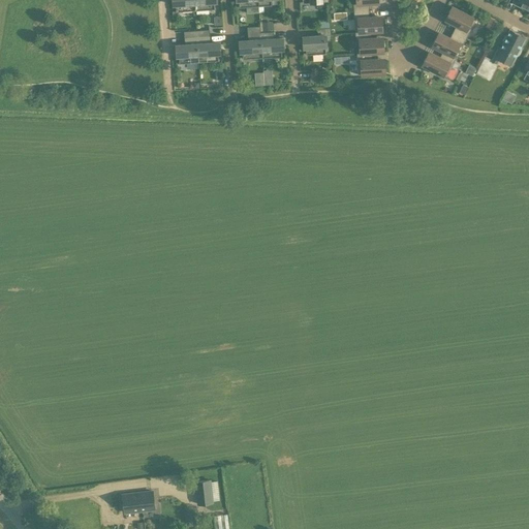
[(194,0),(175,0),(175,2),(174,2),(174,5),(176,5),(176,11),(195,10),(194,0)]
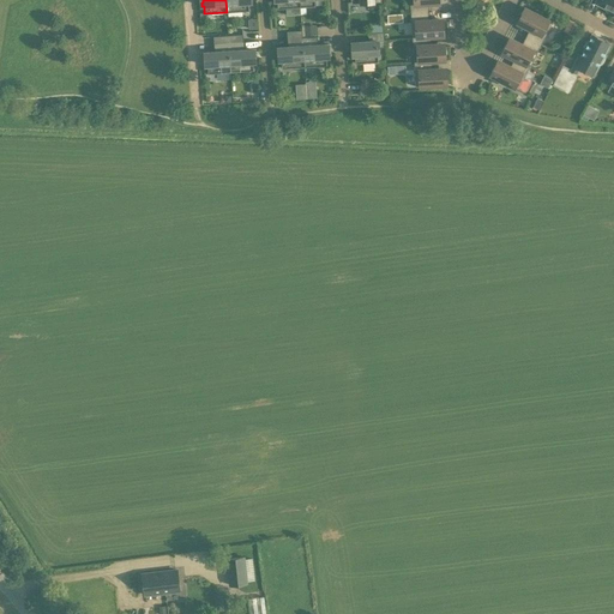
[(226,0),(227,12),(250,11),(248,4),(250,2),(250,0),(226,0)]
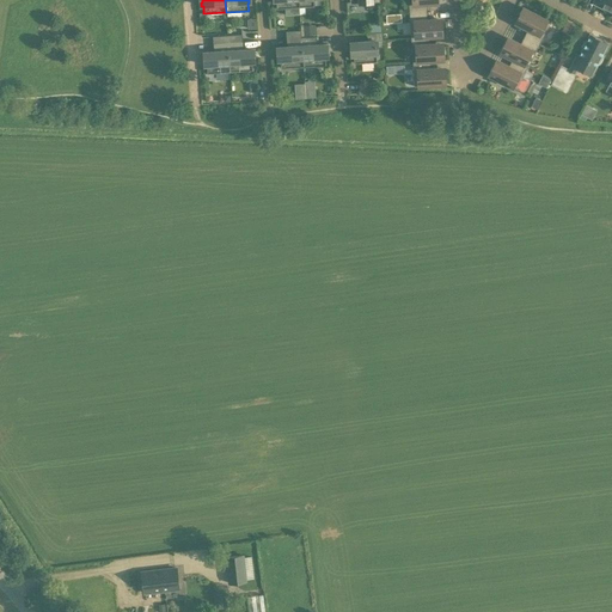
[(409,13),(427,12),(426,0),(434,0),(412,0),(412,4),(409,5),(409,13)]
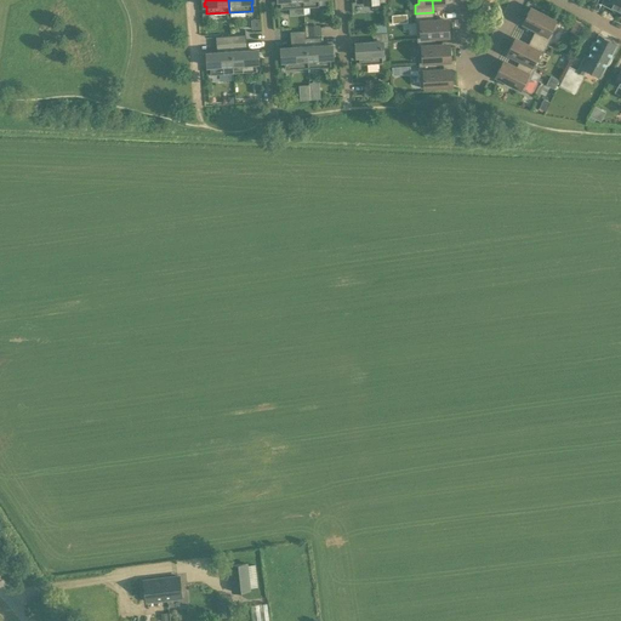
[(531,36),(547,45),(558,22),(547,16),(548,13),(542,10),(540,12),(530,7),(524,21),(536,27),(531,36)]
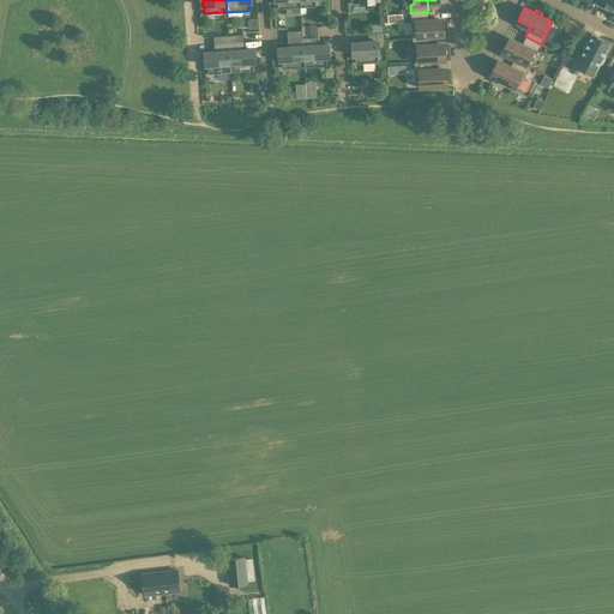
[(413,37),(429,36),(429,37),(444,36),(443,22),(428,23),(428,12),(410,13),(413,37)]
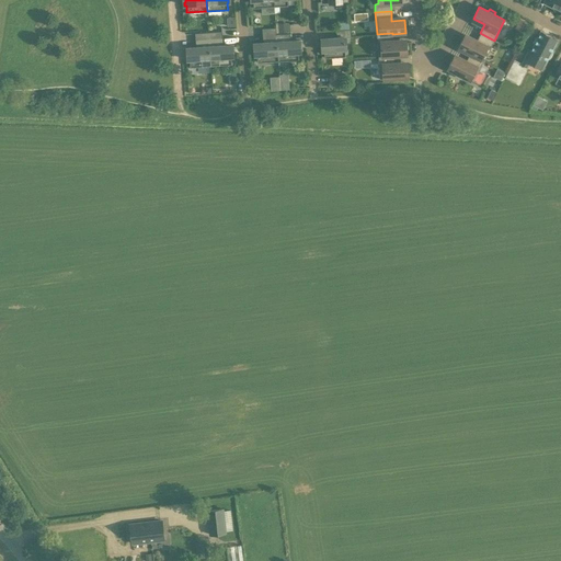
[(519,19),(514,29),(526,34),(530,24),(519,19)]
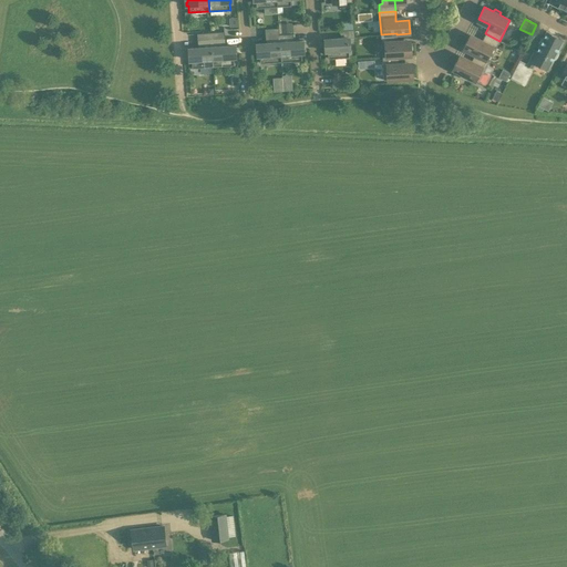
[(280,23),(281,32),(292,32),(291,23),(280,23)]
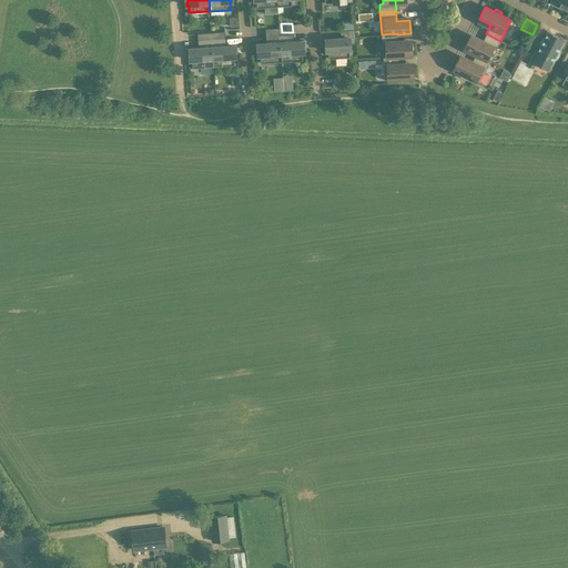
[(328,52),(328,59),(350,58),(350,56),(353,56),(352,50),(350,50),(350,43),(355,43),(354,30),(341,31),(341,38),(326,39),(326,42),(327,42),(327,49),(326,49),(327,52),(328,52)]
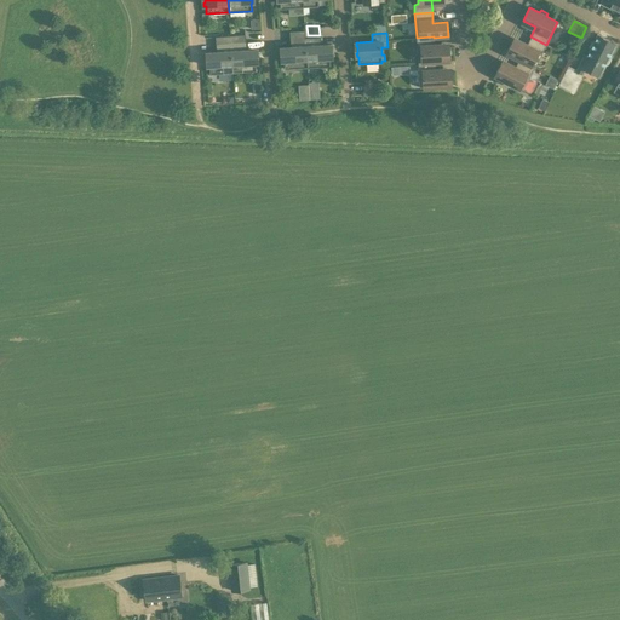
[(584,56),(579,65),(598,75),(604,65),(607,64),(608,62),(609,59),(610,57),(610,53),(615,44),(597,34),(586,57),(584,56)]
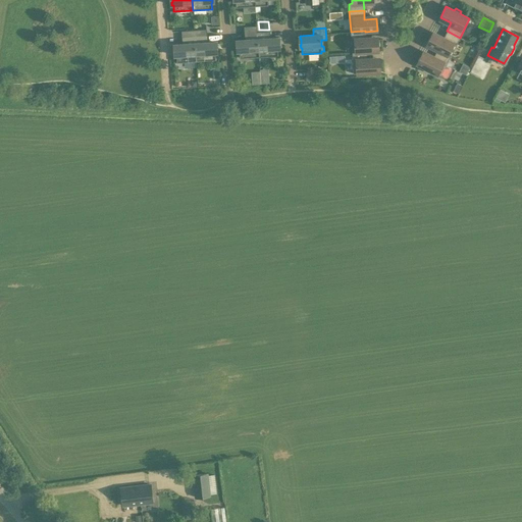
[(356,52),(366,52),(378,51),(377,40),(366,41),(365,32),(365,31),(351,32),(351,39),(355,39),(356,52)]
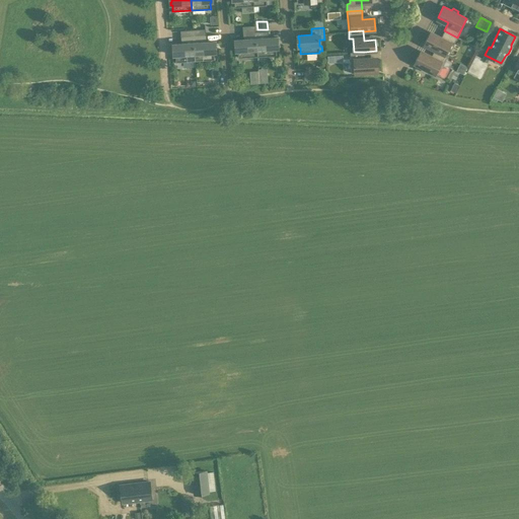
[(432,49),(447,57),(447,56),(444,55),(450,43),(453,45),(457,38),(444,30),(440,40),(429,34),(424,45),(432,49)]
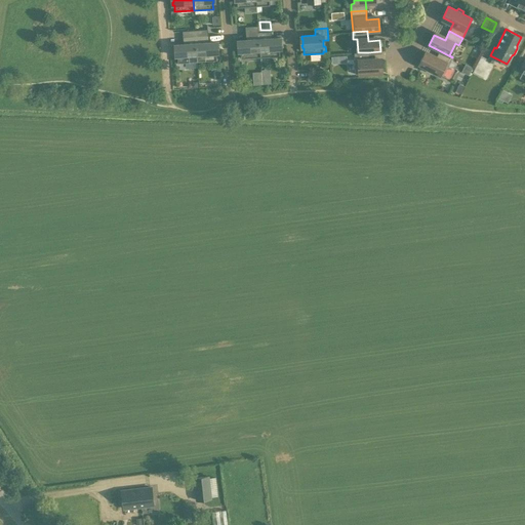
[(258,33),(259,57),(279,55),(279,49),(280,49),(280,46),(279,46),(278,40),(279,40),(279,37),(272,38),(271,32),(258,33)]
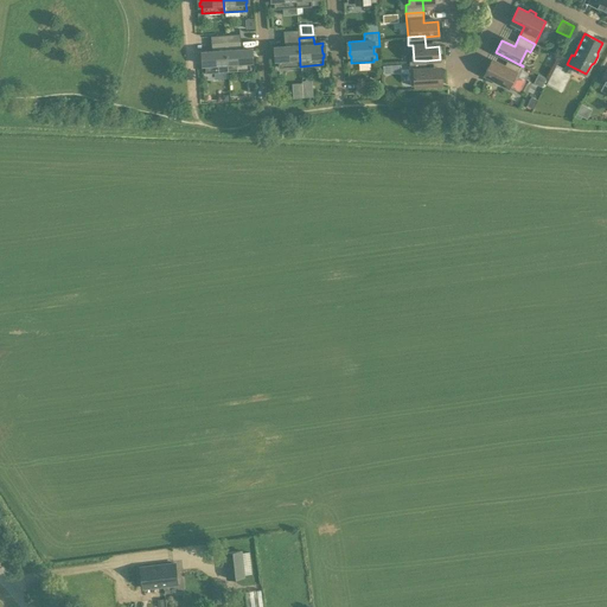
[(299,38),(283,39),(285,45),(275,46),(275,50),(278,50),(278,57),(276,57),(276,61),(278,61),(279,68),(300,66),(299,38)]
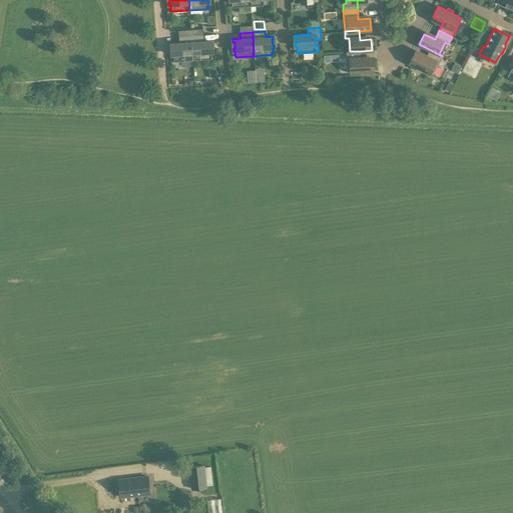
[(203,35),(191,36),(192,60),(211,59),(211,52),(212,52),(212,49),(210,49),(210,44),(211,43),(211,40),(203,41),(203,35)]
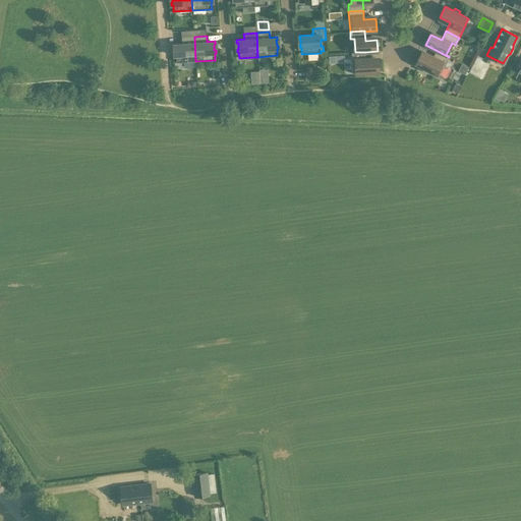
[(194,37),(181,38),(182,44),(174,44),(174,47),(175,47),(176,53),(175,53),(175,56),(176,56),(176,62),(195,61),(194,37)]
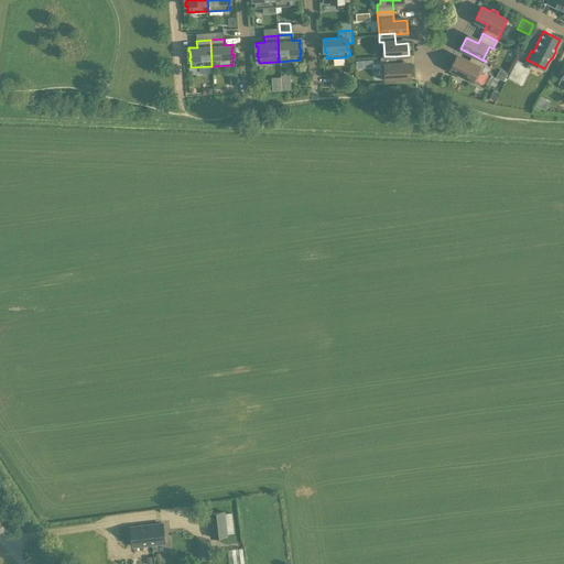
[(469,53),(465,63),(456,57),(449,69),(458,74),(457,76),(464,79),(465,77),(475,82),(486,62),(469,53)]
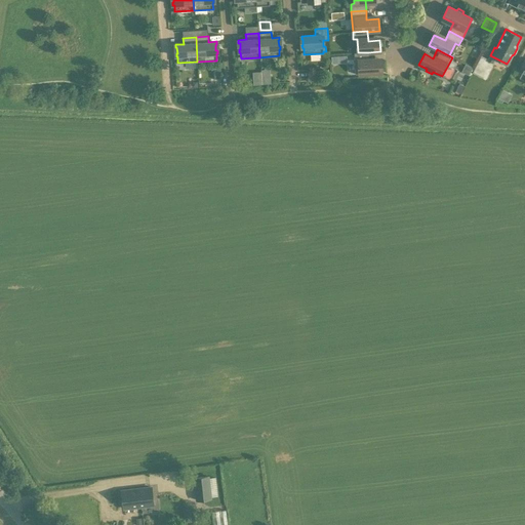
[(368,52),(358,52),(354,52),(355,74),(381,73),(381,61),(369,62),(368,52)]
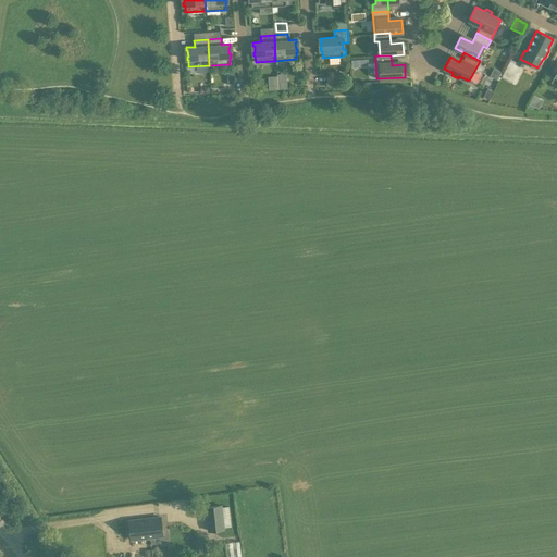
[(521,65),(510,60),(502,77),(512,83),(521,65)]
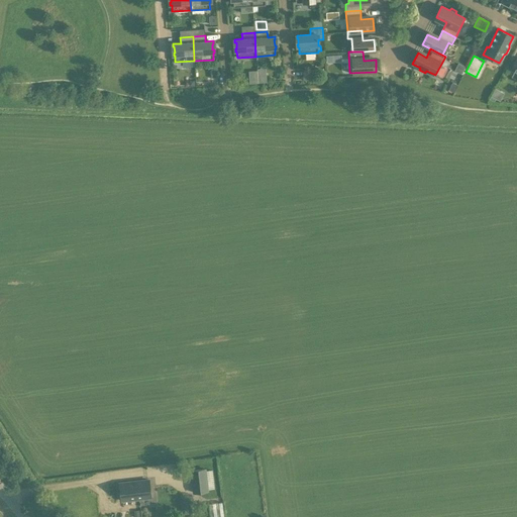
[(257,75),(259,83),(267,82),(266,75),(257,75)]
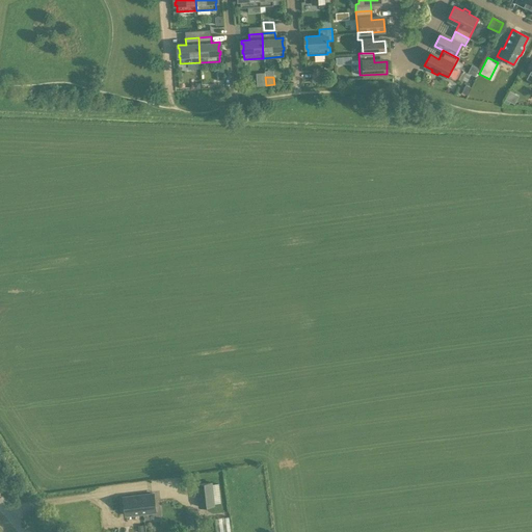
[(468,95),(471,87),(466,84),(461,91),(468,95)]
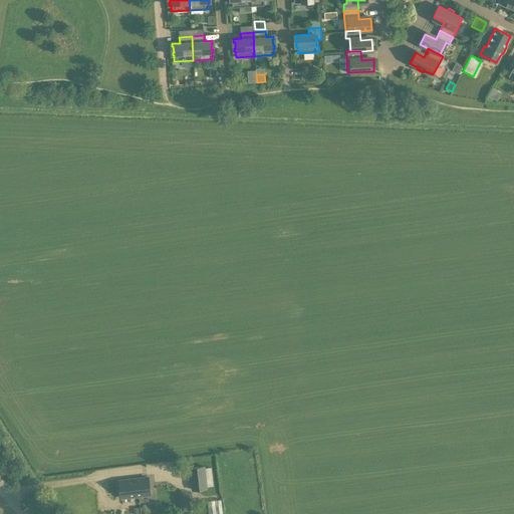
[(492,87),(488,95),(497,99),(501,91),(492,87)]
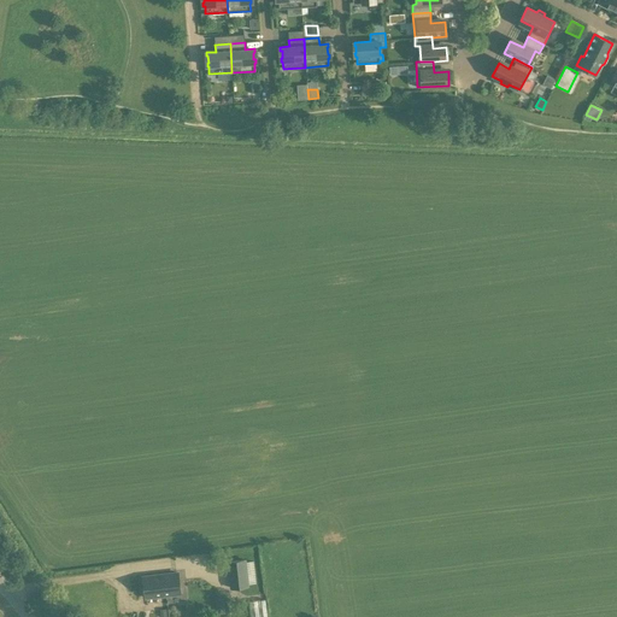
[(227,560),(230,589),(250,587),(246,558),(227,560)]
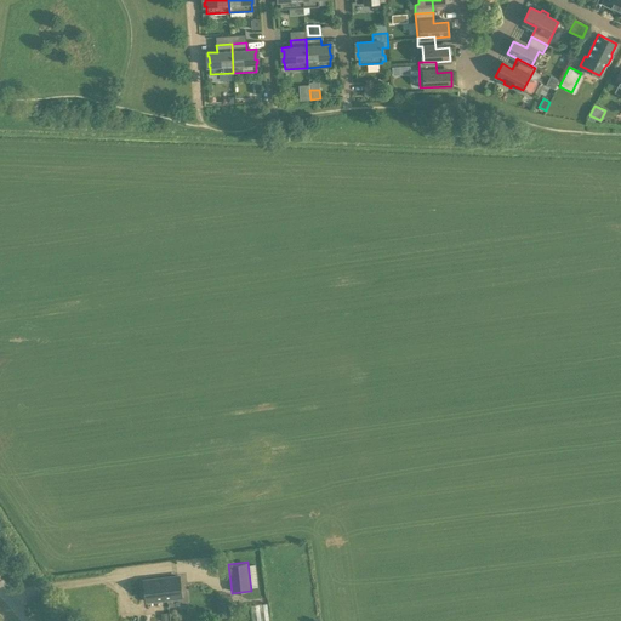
[(144,580),(147,602),(181,598),(178,576),(144,580)]
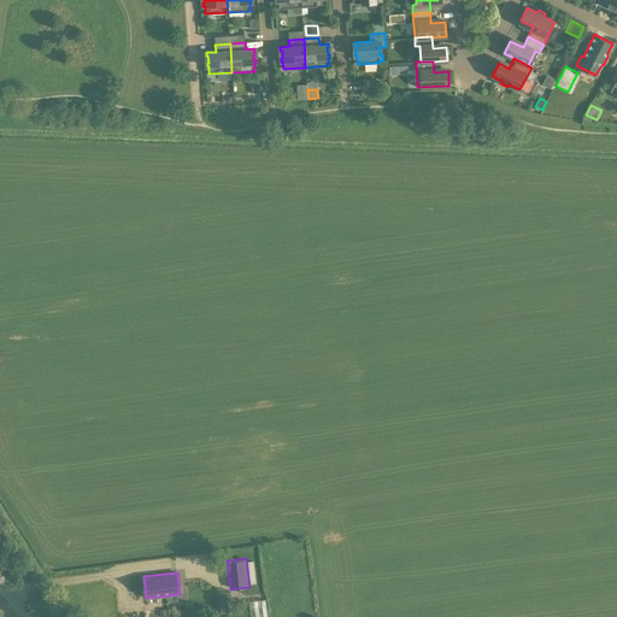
[(250,601),(251,616),(266,616),(265,599),(250,601)]
